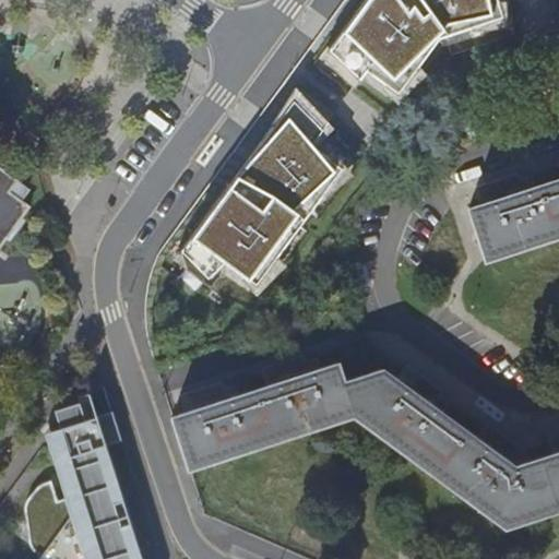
[(366,0),(328,49),(359,80),(366,71),(399,93),(439,38),(502,19),(496,0),(366,0)]
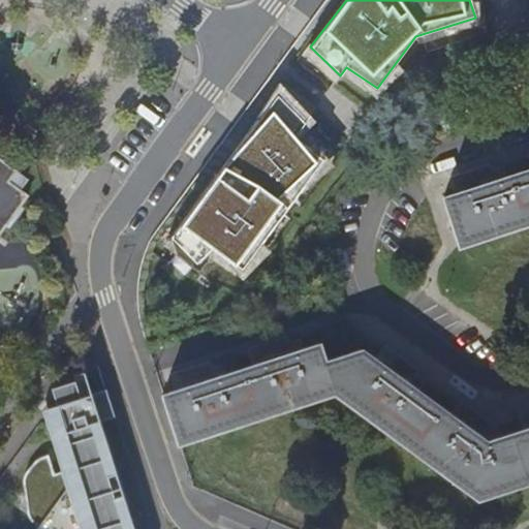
[(198,262),(214,248),(244,270),(324,158),(296,137),(306,122),(277,93),(170,238),(198,262)]
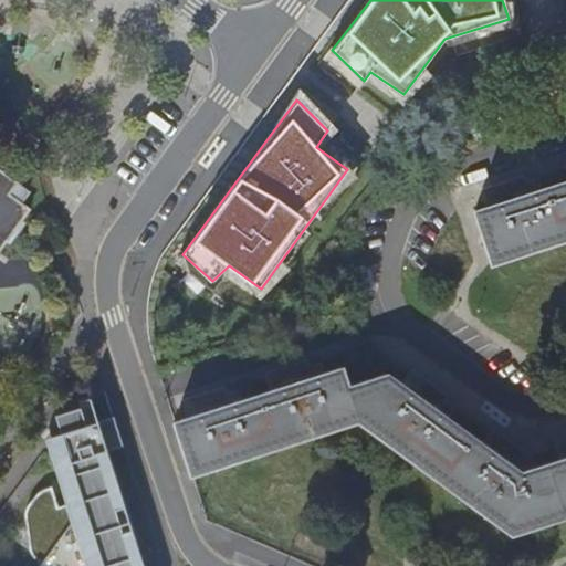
[(0,169),(0,252),(31,210),(10,195),(19,182),(0,169)]
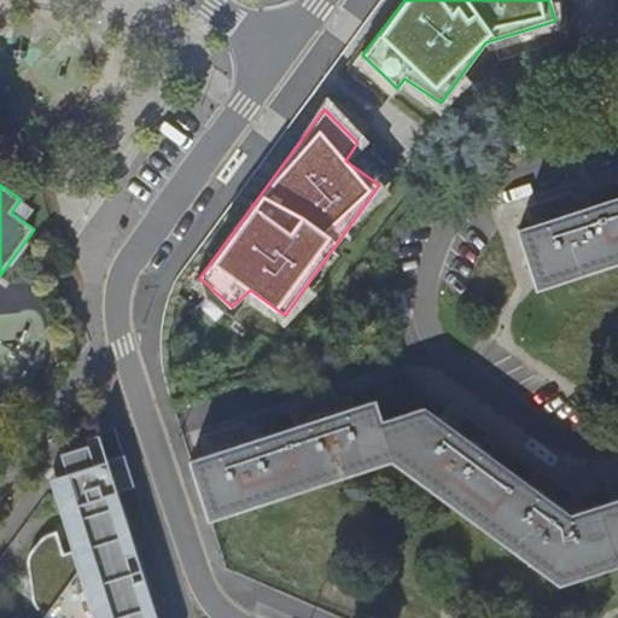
[(557,209),(577,202),(576,194),(554,200),(557,209)]
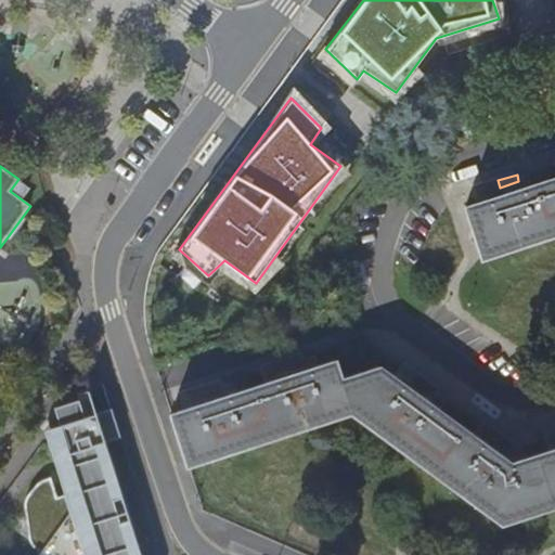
[(531,177),(518,181),(500,188),(498,180),(476,188),(481,204),(467,208),(483,258),(554,234),(554,179),(533,186),(531,177)]
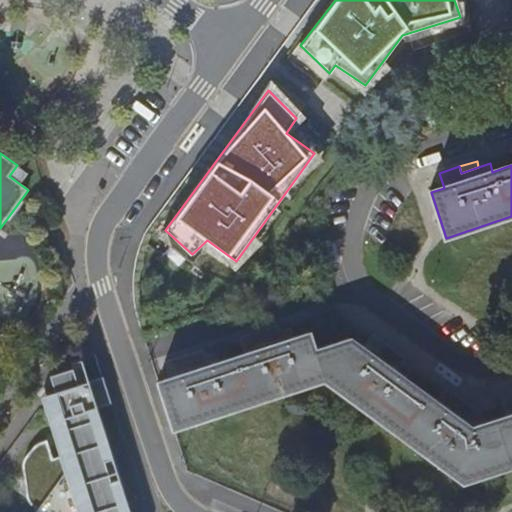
[(280,328),(261,334),(263,340),(282,334),(280,330),(280,328)]
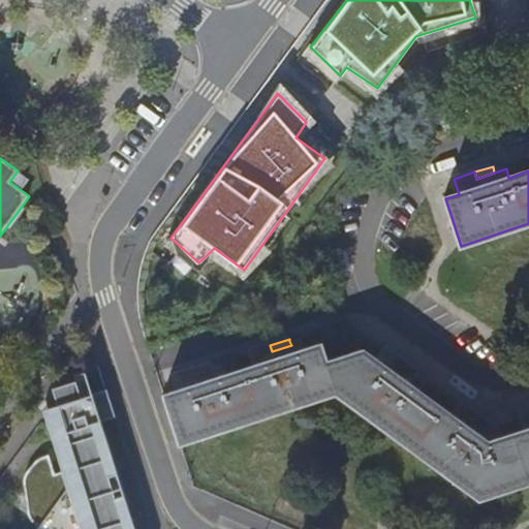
[(528,412),(520,415),(526,432),(504,438),(499,424),(493,426),(490,430),(477,422),(480,416),(462,403),(453,416),(421,394),(427,385),(416,378),(401,367),(404,362),(386,349),(384,351),(377,363),(362,351),(325,364),(320,346),(305,351),(302,341),(291,345),(272,351),(270,345),(249,351),(255,368),(229,376),(226,367),(215,371),(197,376),(195,370),(173,376),(178,393),(165,397),(181,445),(292,408),(335,395),(382,428),(476,495),(480,498),(510,489),(528,481),(528,412)]
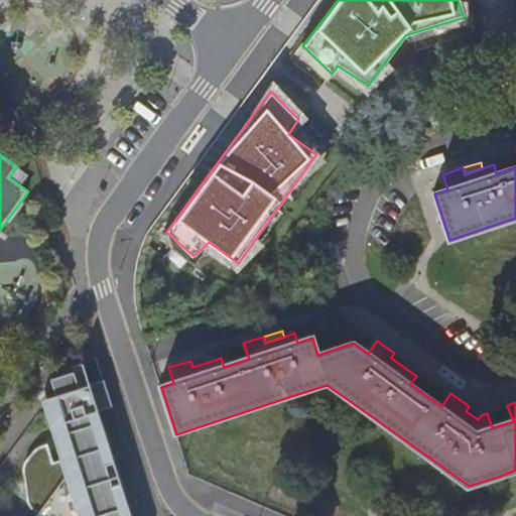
[(391,358),(406,369),(409,364),(394,353),(391,358)]
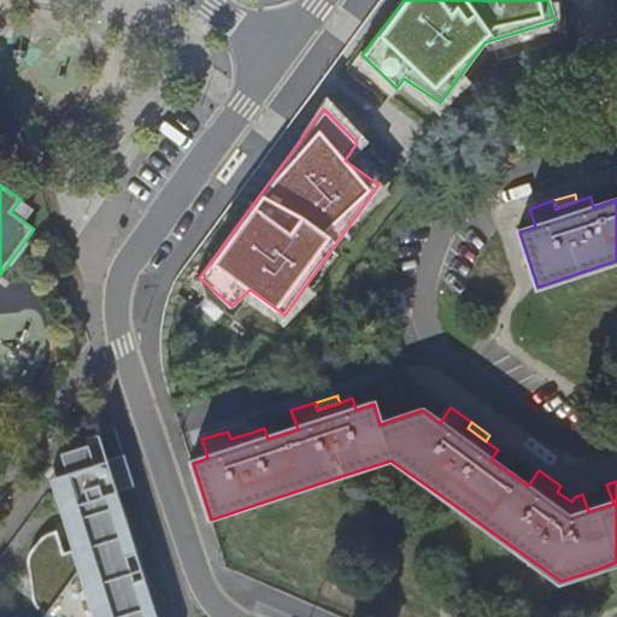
[(230,439),(251,433),(247,424),(228,432),(230,439)]
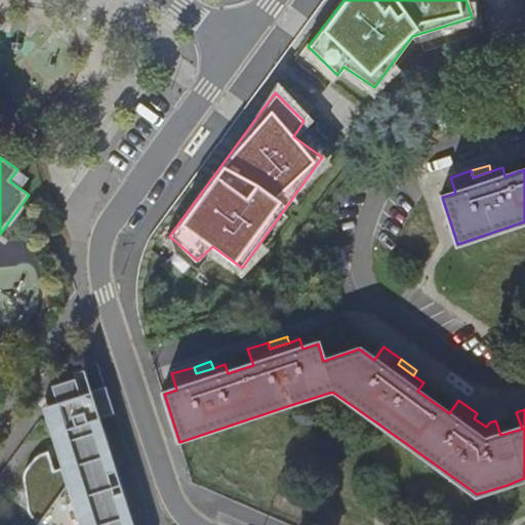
[(130,524),(97,420),(113,415),(97,364),(59,376),(61,382),(48,387),(54,404),(39,407),(75,524),(130,524)]
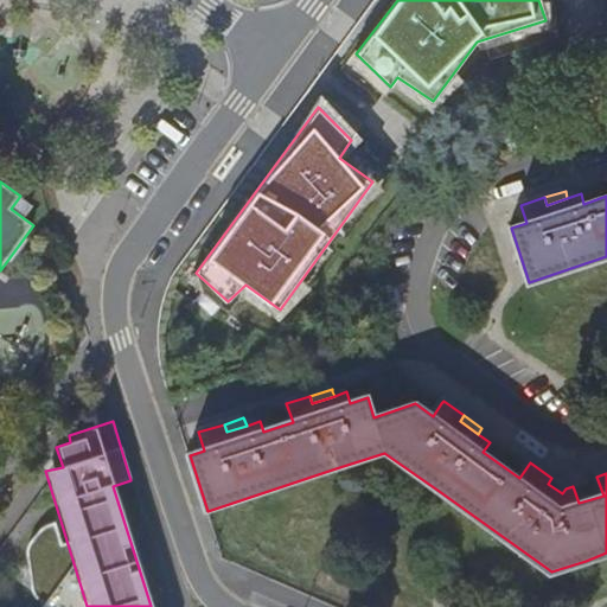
[(562,493),(566,489),(551,478),(548,484),(562,493)]
